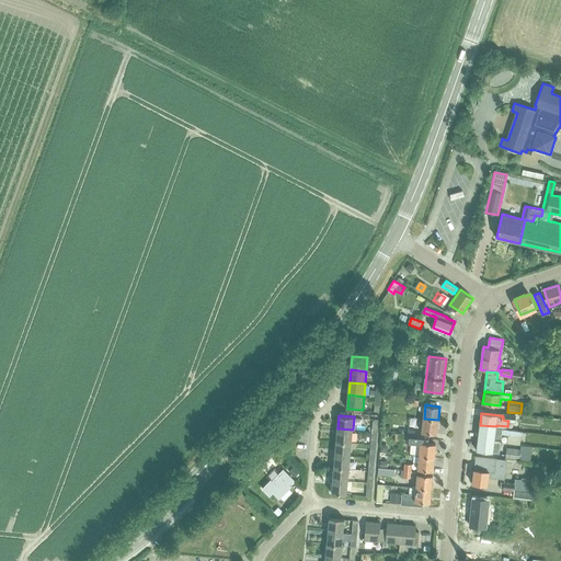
[(438,420),(424,419),(422,432),(437,433),(438,420)]
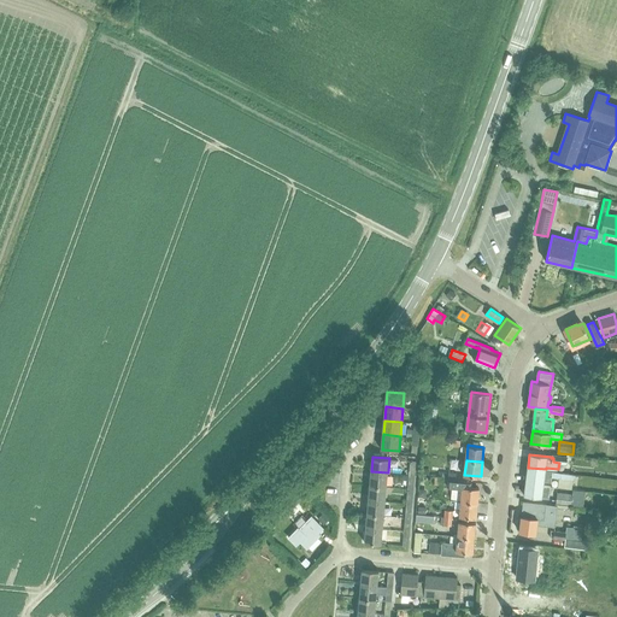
[(528,468),(526,482),(544,485),(545,481),(552,482),(553,476),(575,480),(575,475),(563,472),(546,469),(528,468)]
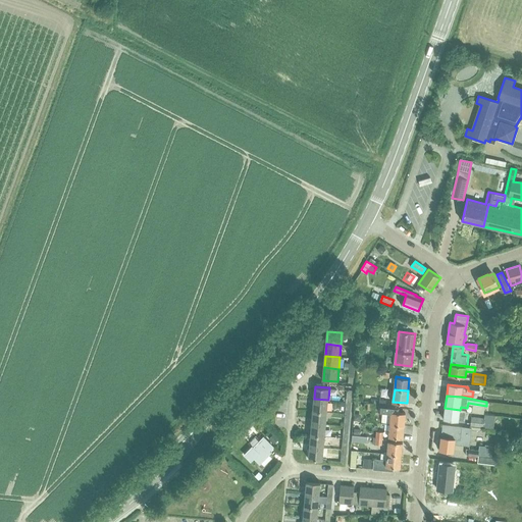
[(314,399),(313,410),(327,412),(328,400),(314,399)]
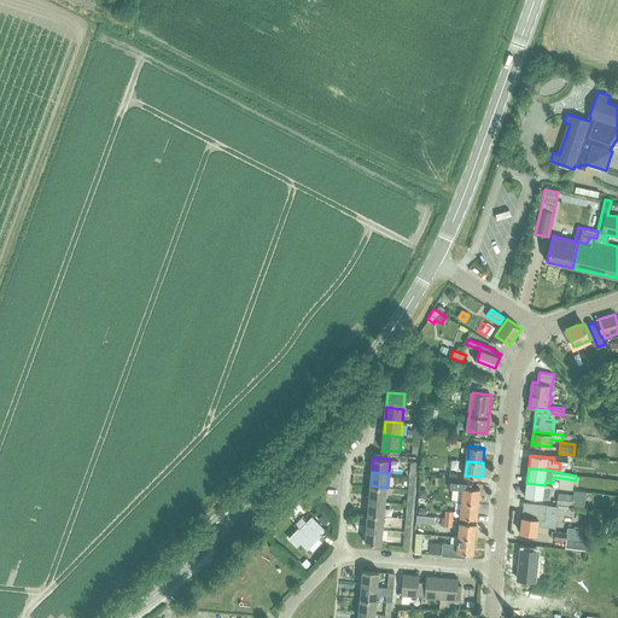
[(449,481),(448,488),(449,488),(454,488),(453,500),(454,500),(462,501),(479,502),(481,489),(464,488),(464,487),(464,485),(464,482),(461,482),(456,481),(449,481)]
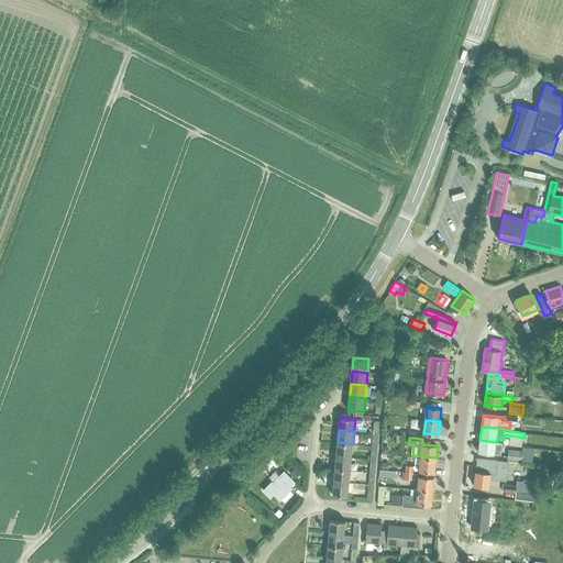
[(479,440),(478,452),(501,454),(503,450),(503,444),(496,443),(496,442),(479,440)]
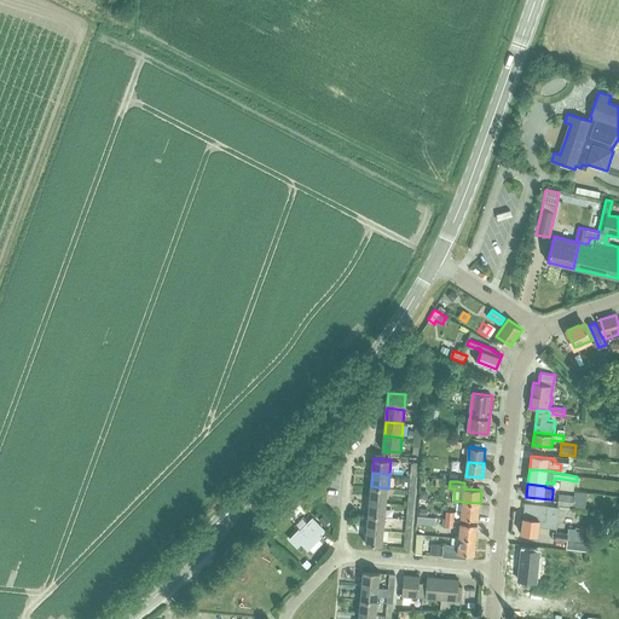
[(388,489),(371,486),(370,501),(387,502),(388,489)]
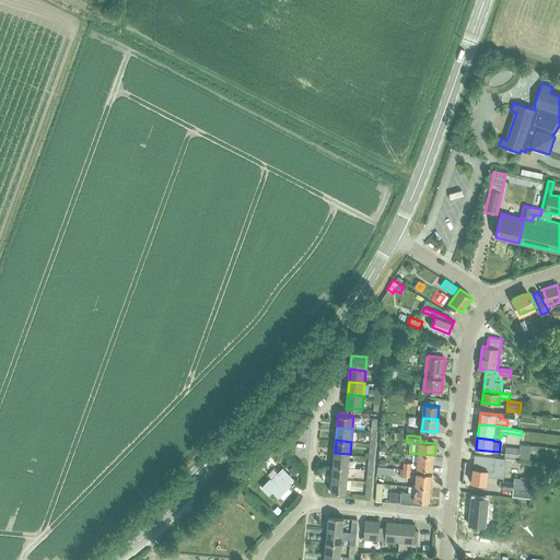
[(521,443),(520,447),(506,446),(505,456),(529,459),(531,444),(521,443)]
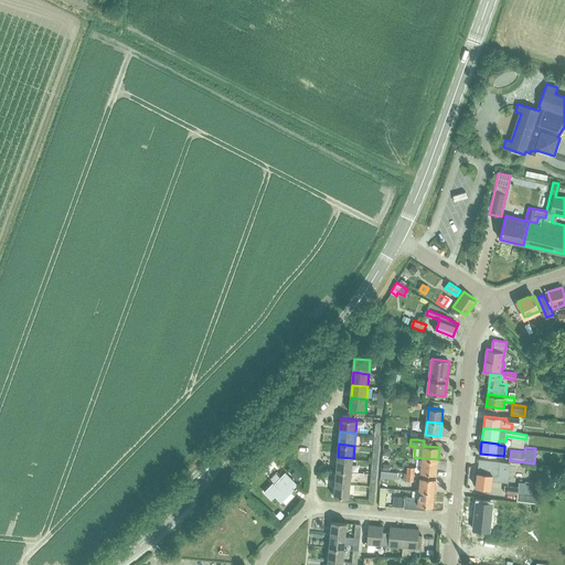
[(353,458),(338,457),(337,470),(352,471),(353,458)]
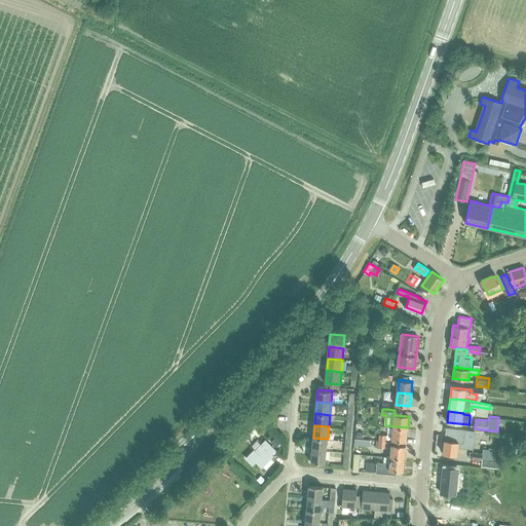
[(408,427),(393,426),(392,439),(406,440),(408,427)]
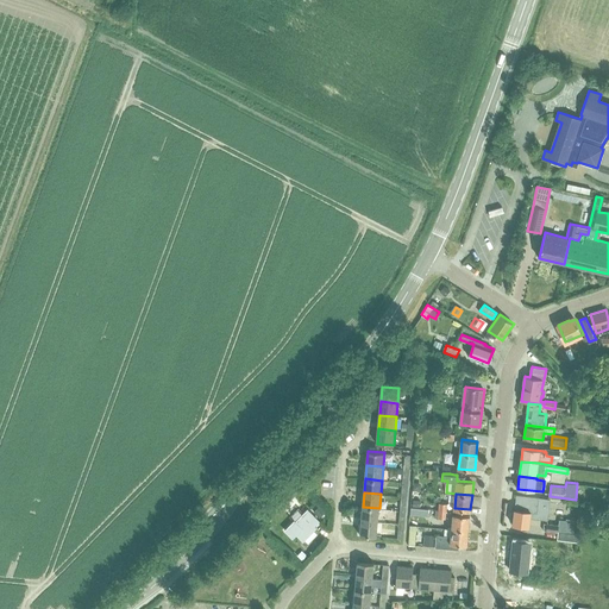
[(513,525),(521,526),(529,527),(529,526),(531,518),(548,520),(550,501),(551,500),(516,495),(515,503),(515,510),(514,516),(513,525)]
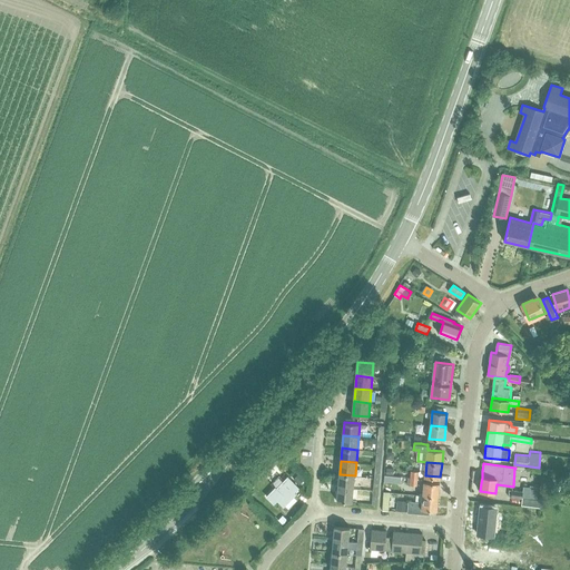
[(355,475),(340,474),(338,487),(354,489),(355,475)]
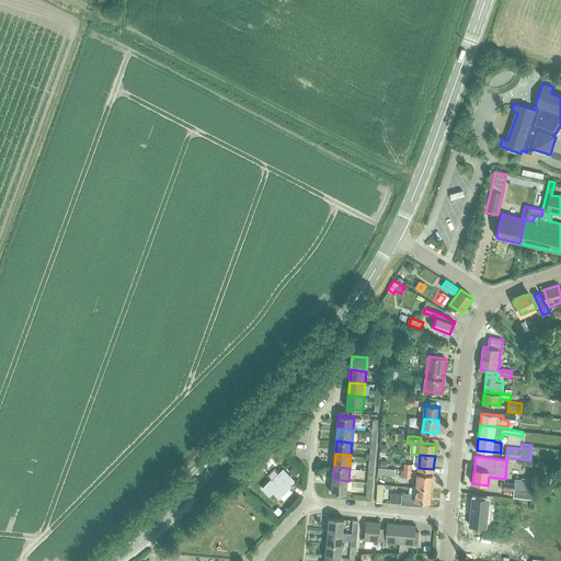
[(299,473),(294,468),(289,472),(295,477),(299,473)]
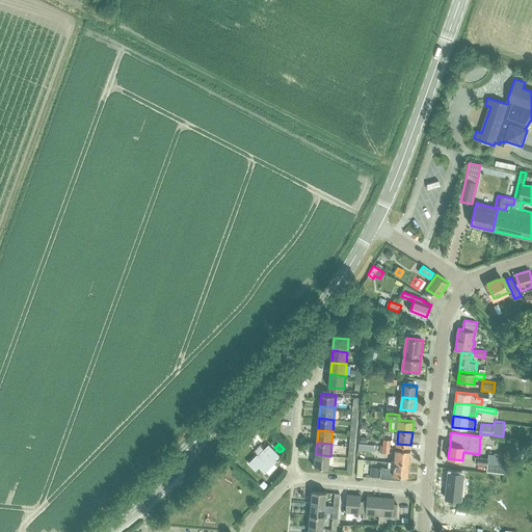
[(257,455),(249,463),(256,470),(259,467),(265,472),(275,460),(274,459),(278,455),(269,445),(258,456),(257,455)]
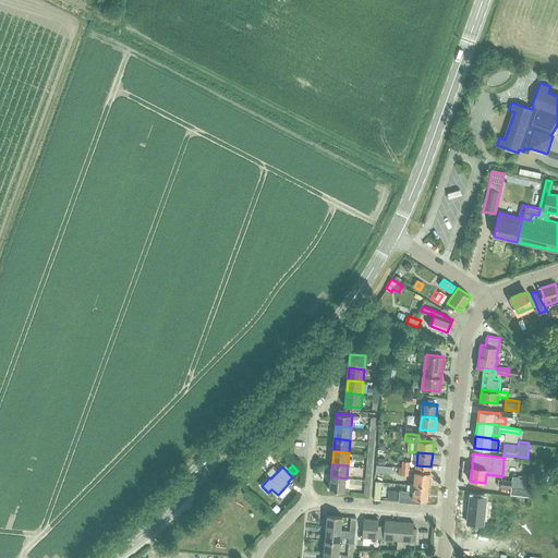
[(429,485),(431,471),(416,470),(414,484),(429,485)]
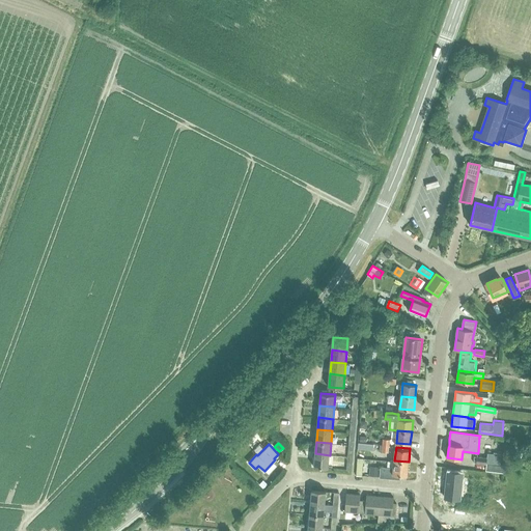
[(315,453),(314,466),(329,468),(330,455),(315,453)]
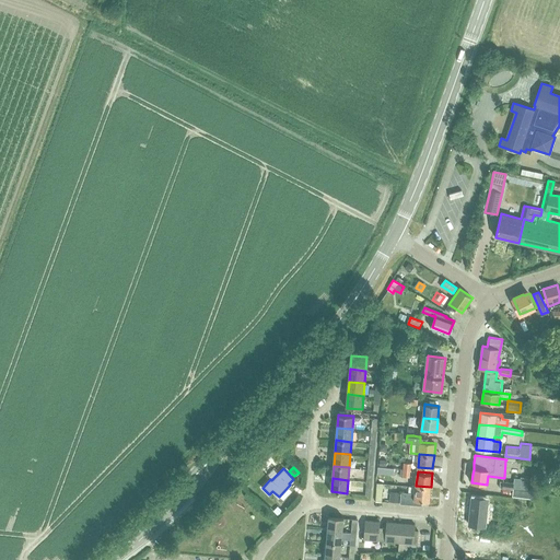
[(513,489),(513,497),(532,499),(533,491),(527,490),(528,480),(514,478),(514,482),(513,489)]
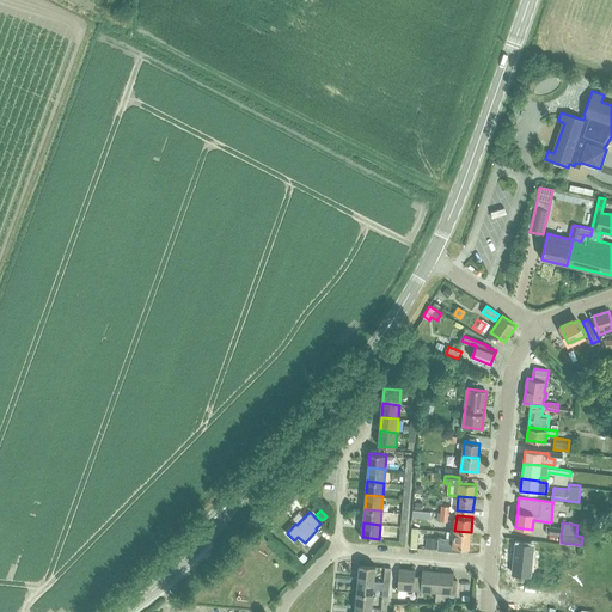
[(438,550),(452,552),(461,552),(461,550),(461,549),(461,548),(463,548),(465,549),(469,549),(471,533),(471,532),(454,531),(454,532),(453,539),(439,538),(438,544),(438,550)]
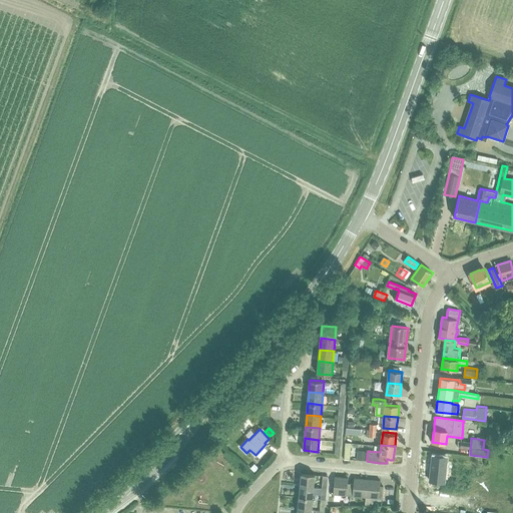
[(367,451),(358,450),(357,460),(367,461),(367,451)]
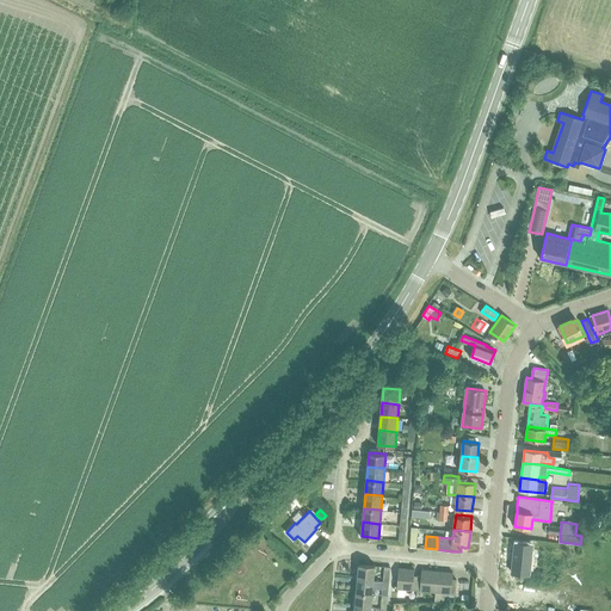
[(530,572),(532,541),(516,539),(512,571),(530,572)]
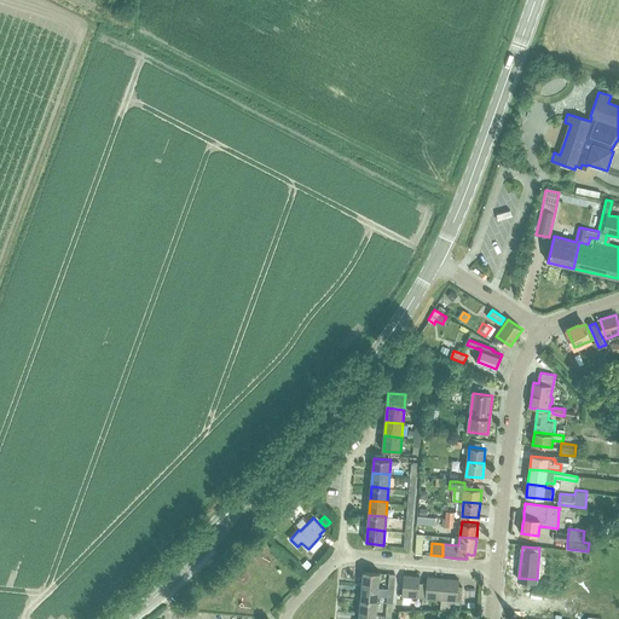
[(364,571),(363,585),(380,586),(381,572),(364,571)]
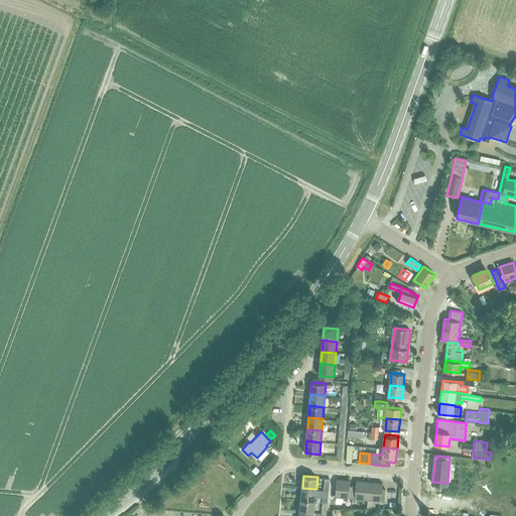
[(352,498),(354,486),(351,486),(351,481),(337,479),(336,497),(352,498)]
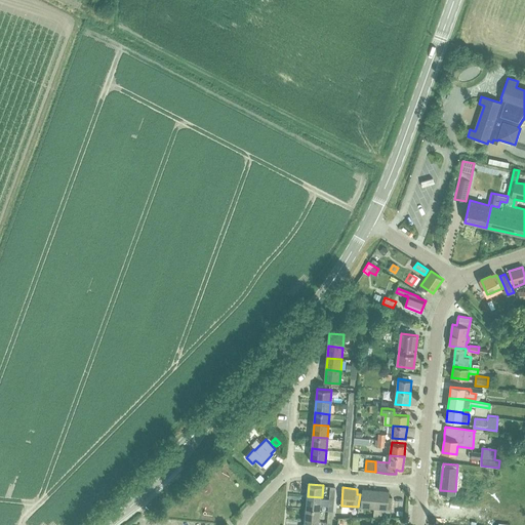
[(360,494),(358,507),(375,509),(376,490),(363,489),(363,494),(360,494)]
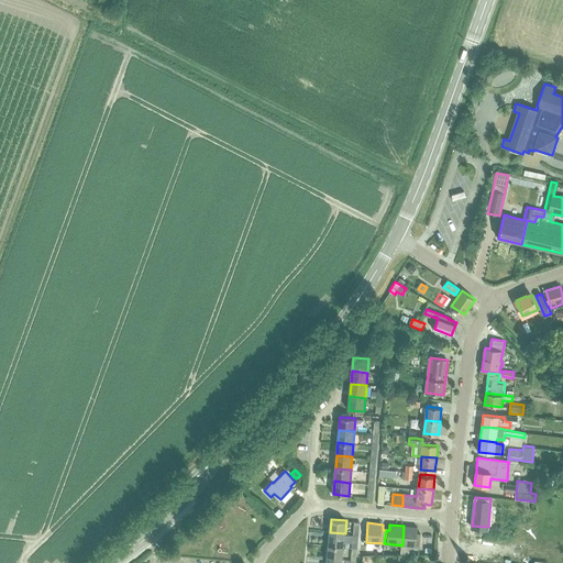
[(404,526),(403,545),(420,547),(421,533),(418,532),(419,528),(404,526)]
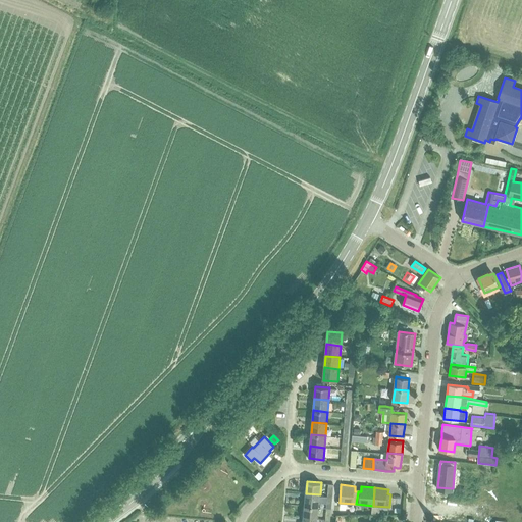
[(328,496),(320,494),(306,493),(305,506),(318,507),(319,502),(327,503),(326,508),(331,508),(333,497),(328,496)]
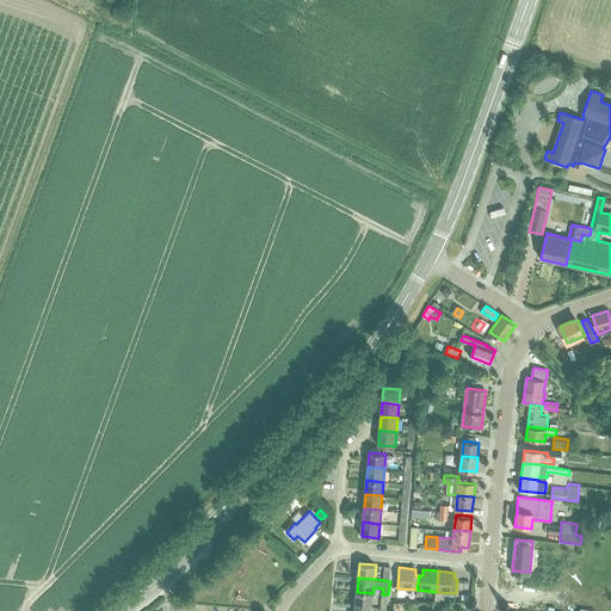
[(372,593),(357,592),(356,605),(371,608),(372,593)]
